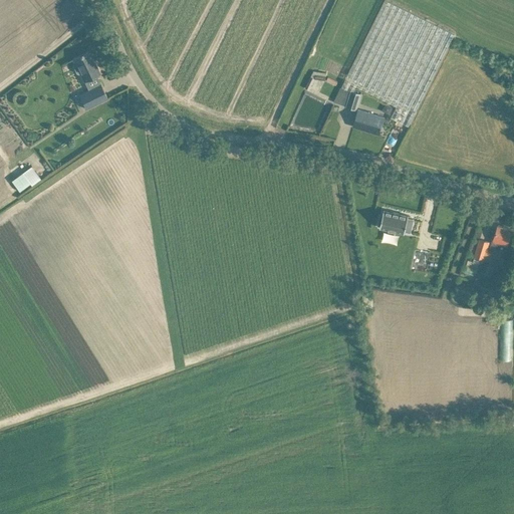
[(454,33),(395,3),(388,0),(384,0),(341,86),(340,86),(333,101),(356,108),(359,99),(361,92),(354,90),(356,85),(397,105),(392,116),(409,124),(454,33)]
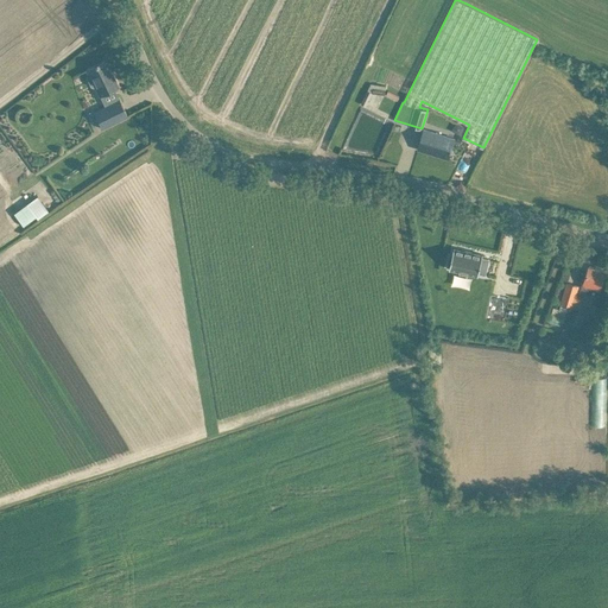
[(94,64),(86,69),(89,77),(88,77),(88,80),(92,86),(93,87),(94,86),(99,95),(118,86),(105,59),(94,64)]
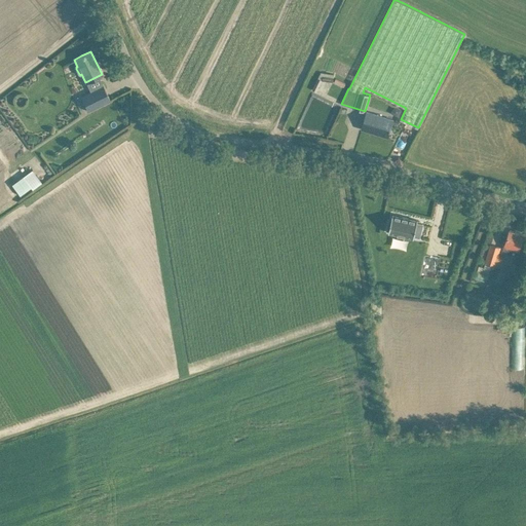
[(341,57),(336,66),(340,68),(345,59),(341,57)]
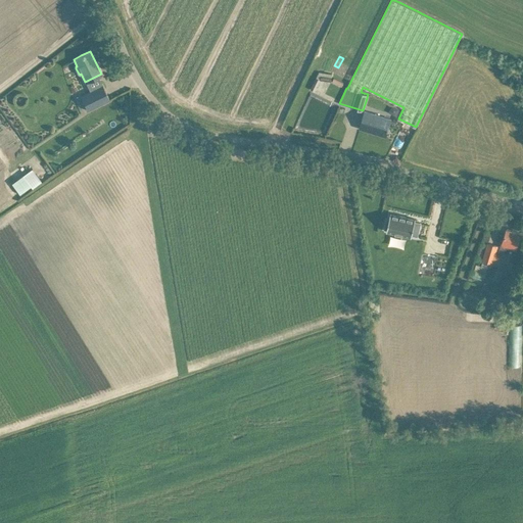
[(317,77),(311,88),(315,90),(321,79),(321,80),(331,81),(332,77),(332,74),(319,72),(317,77)]
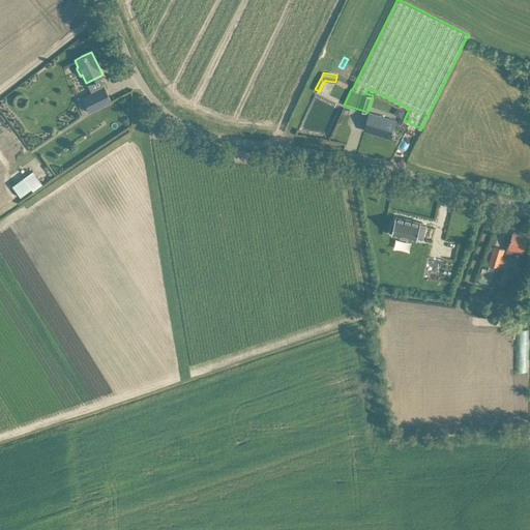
[(339,78),(336,82),(347,87),(348,83),(339,78)]
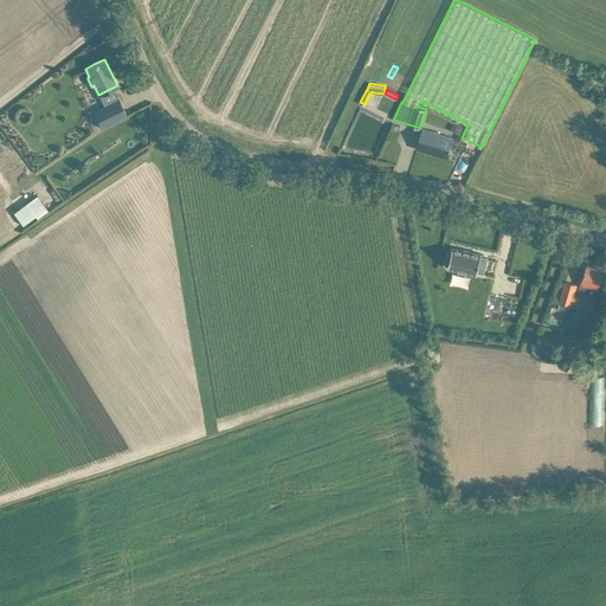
[(118,98),(108,104),(92,111),(101,128),(127,115),(118,98)]
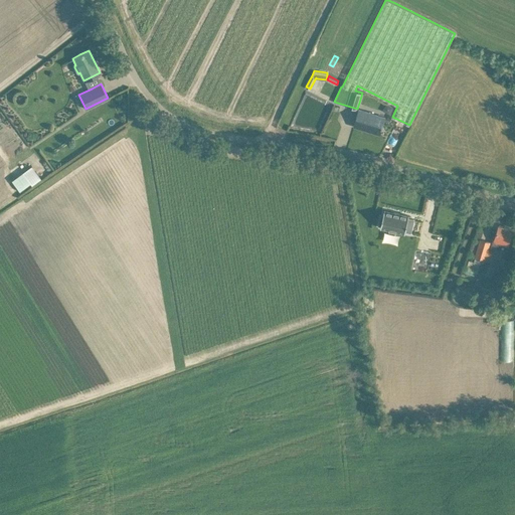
[(359,109),(354,126),(380,134),(385,117),(359,109)]
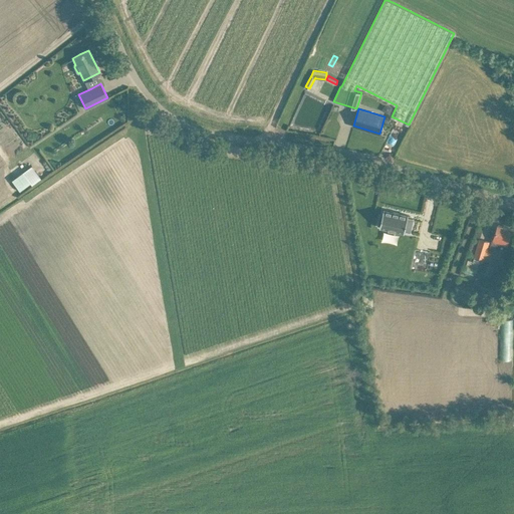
[(26,189),(47,174),(39,163),(19,177),(26,189)]
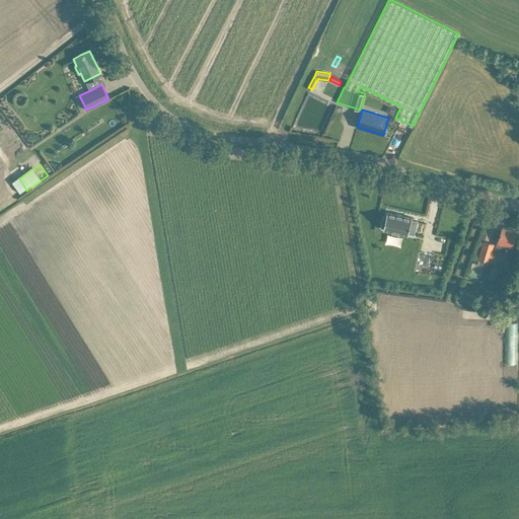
[(416,234),(419,218),(392,213),(389,229),(416,234)]
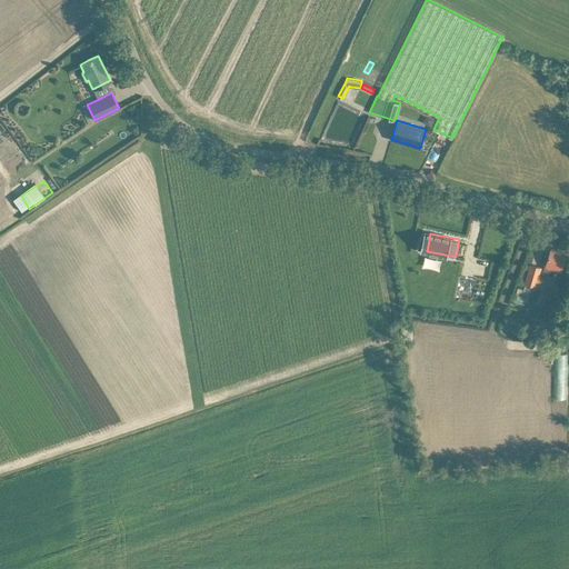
[(542,272),(559,278),(567,253),(551,249),(546,266),(545,266),(542,272)]
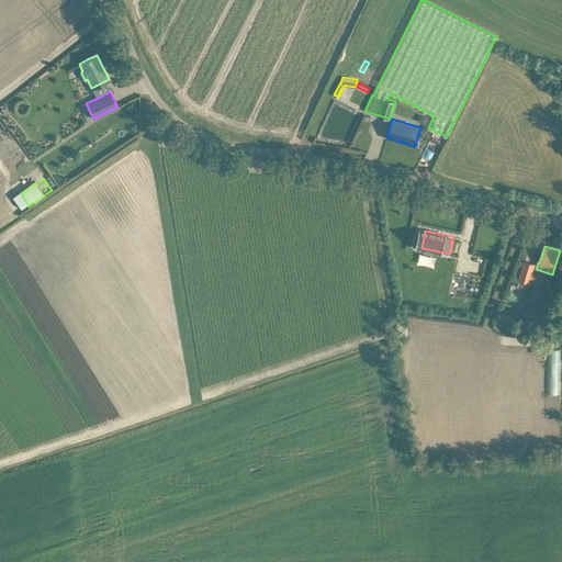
[(516,300),(519,291),(518,291),(519,287),(528,290),(535,265),(525,261),(519,278),(513,277),(509,289),(510,290),(507,298),(516,300)]
